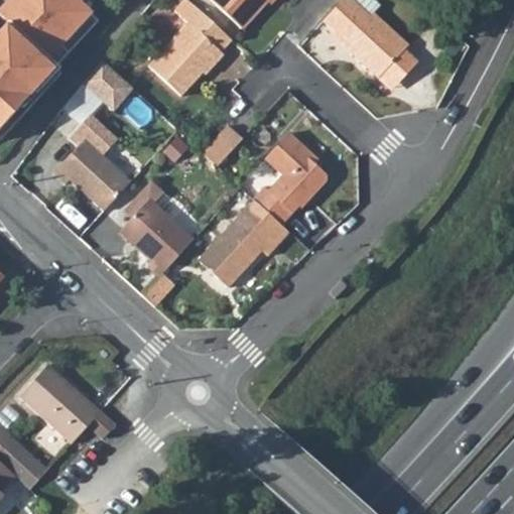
[(0,125),(54,66),(98,17),(79,0),(0,0),(0,125)]
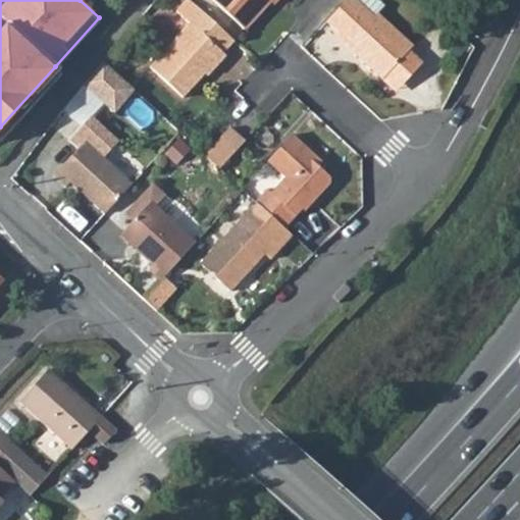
[(235,39),(192,0),(184,0),(175,10),(190,22),(150,65),(182,95),(208,66),(213,69),(226,55),(223,51),(235,39)]
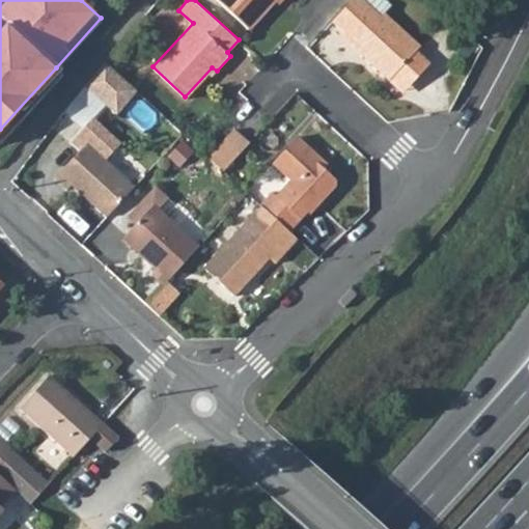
[(219,0),(249,27),(275,0),(219,0)]
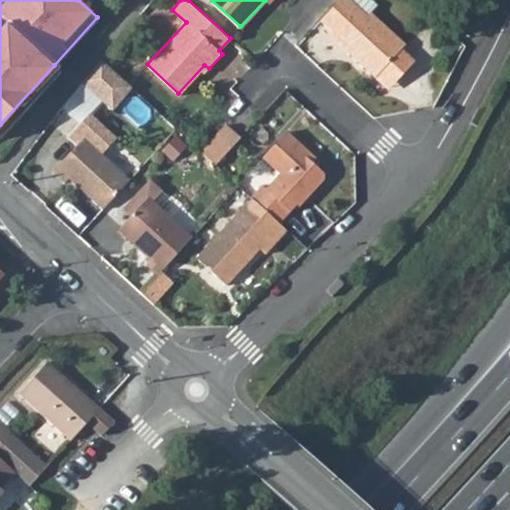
[(338,0),(320,20),(351,50),(348,53),(374,77),(377,74),(393,58),(406,45),(370,12),(366,15),(350,0),(338,0)]
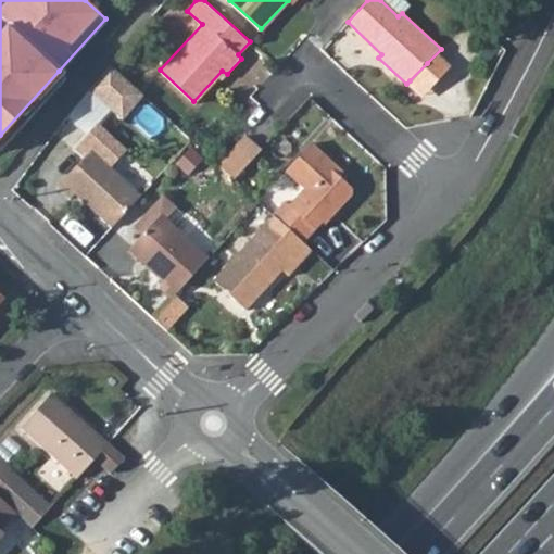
[(380,0),(398,16),(402,13),(410,4),(404,0),(380,0)]
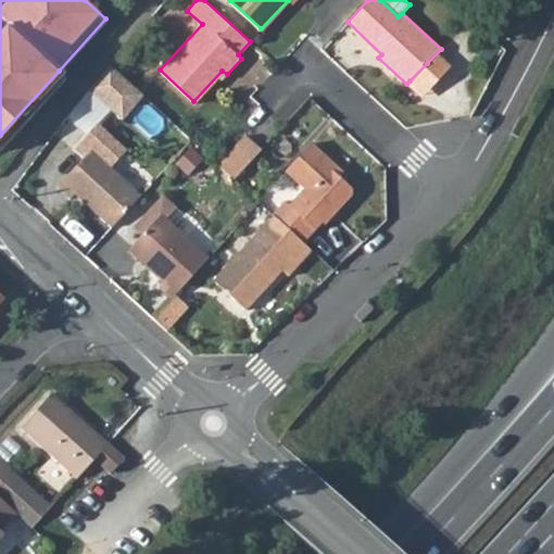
[(142,93),(109,63),(89,88),(109,106),(121,117),(142,93)]
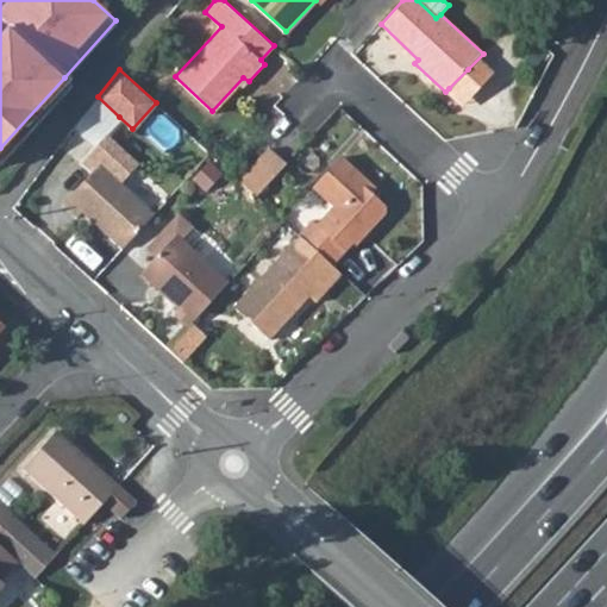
[(468,69),(449,88),(464,104),(483,85),(468,69)]
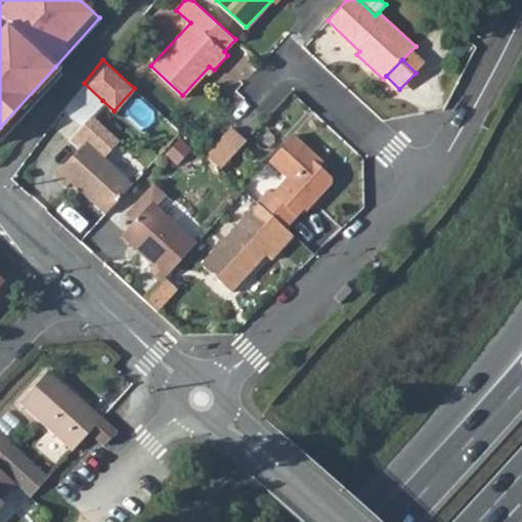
[(102,100),(84,83),(63,110),(80,124),(90,113),(102,100)]
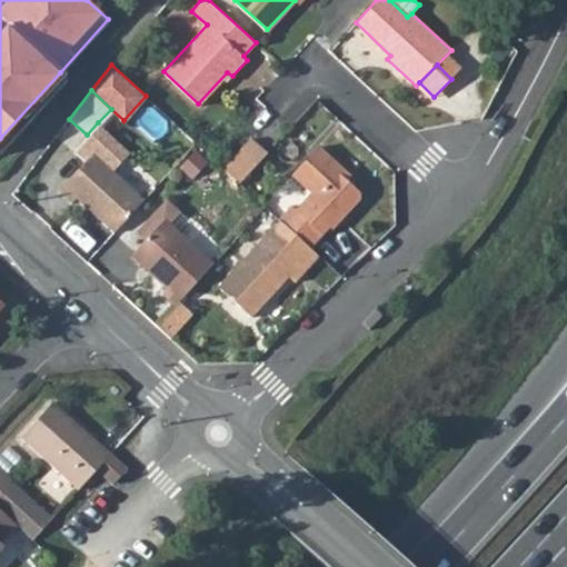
[(79,196),(116,231),(146,198),(112,169),(129,152),(98,122),(87,135),(76,147),(87,158),(59,189),(73,202),(79,196)]
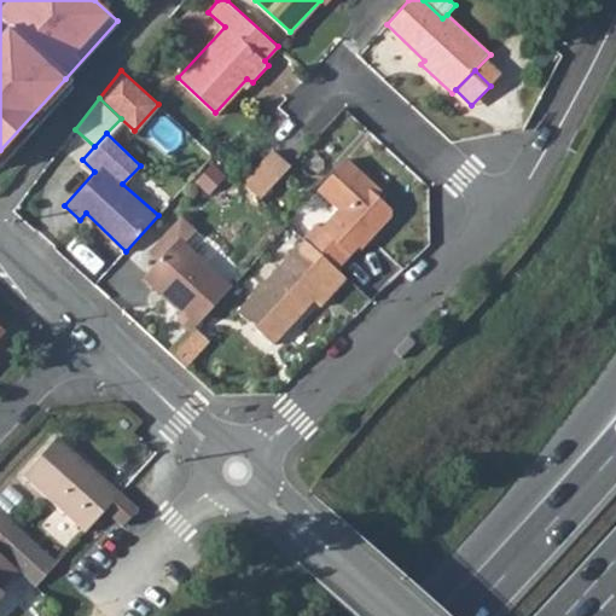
[(272,150),(243,181),(261,198),(290,167),(272,150)]
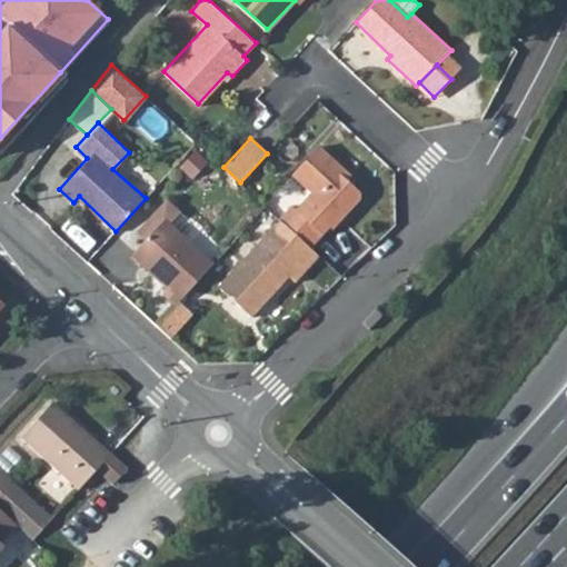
[(294,206),(280,219),(310,247),(339,216),(342,219),(359,201),(360,195),(358,189),(347,178),(350,175),(318,145),(291,173),(312,192),(297,209),(294,206)]
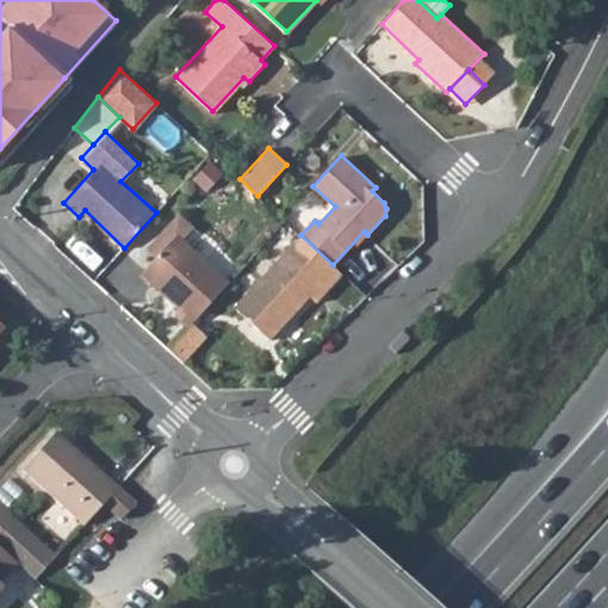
[(148,249),(157,259),(178,236),(203,259),(215,246),(179,215),(148,249)]
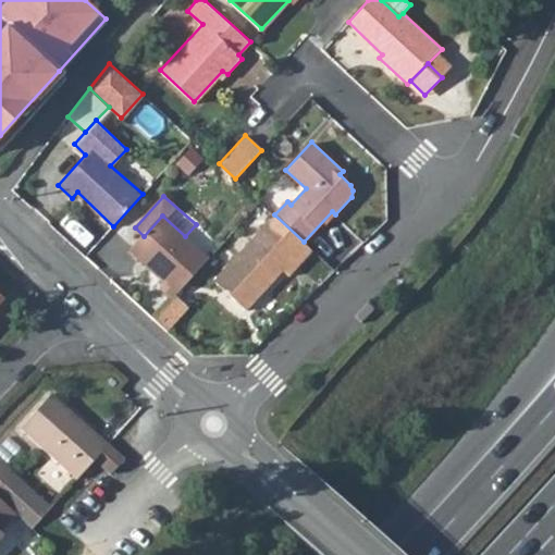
[(159,286),(172,299),(209,259),(185,236),(162,216),(144,236),(131,250),(164,281),(159,286)]
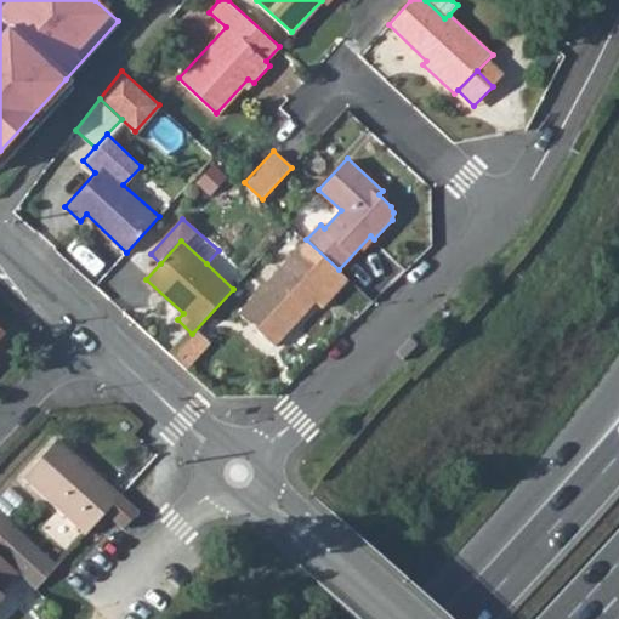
[(282,267),(239,314),(273,347),(329,287),(301,261),(289,274),(282,267)]
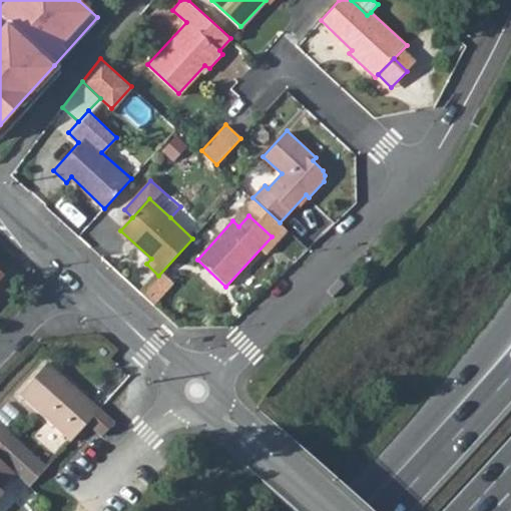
[(158,276),(142,293),(154,304),(174,282),(163,271),(158,276)]
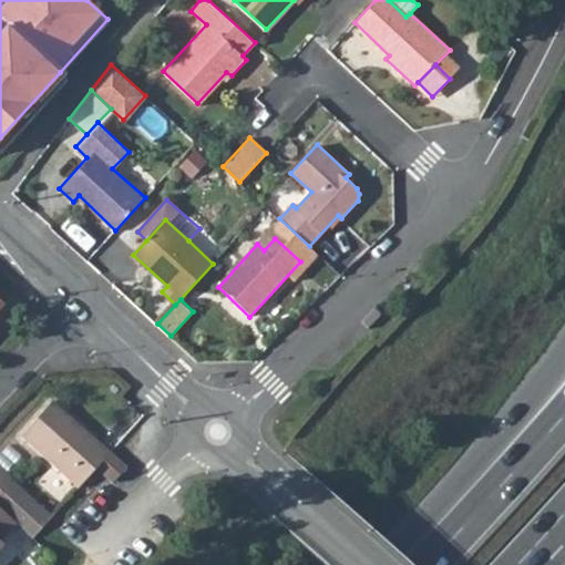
[(18,437),(76,488),(96,465),(109,451),(50,400),(18,437)]
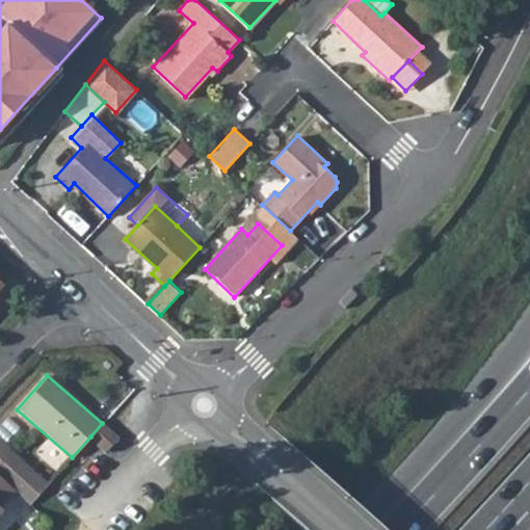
[(102,423),(90,436),(106,449),(117,436),(102,423)]
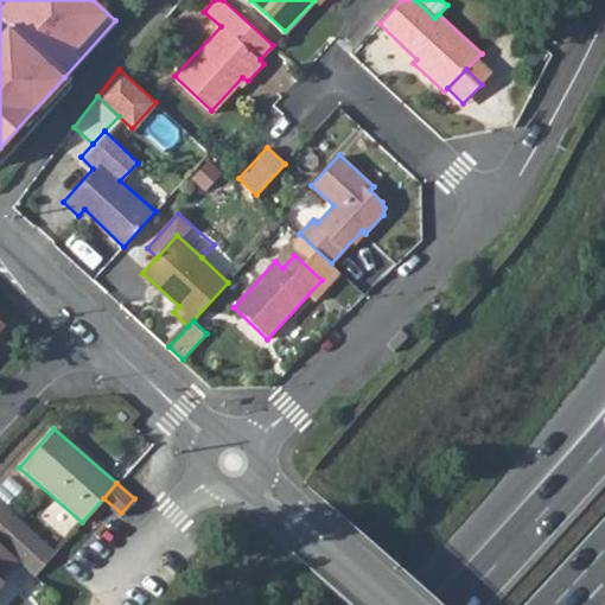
[(10,513),(0,522),(0,542),(18,558),(36,574),(56,552),(10,513)]
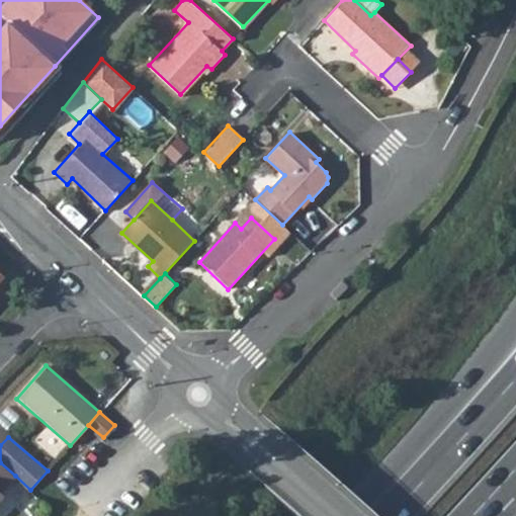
[(0,500),(4,496),(1,493),(15,476),(0,462),(0,500)]
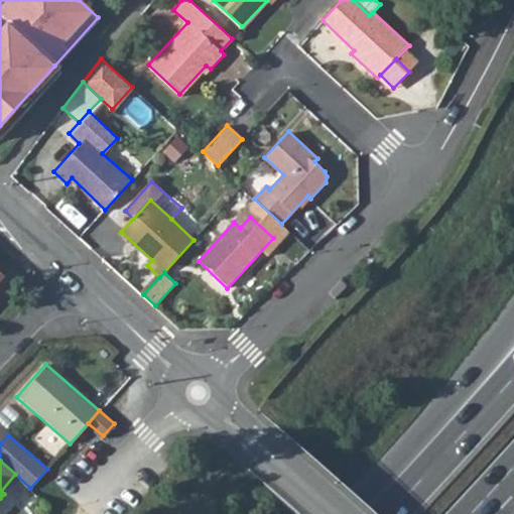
All buildings are outlined.
